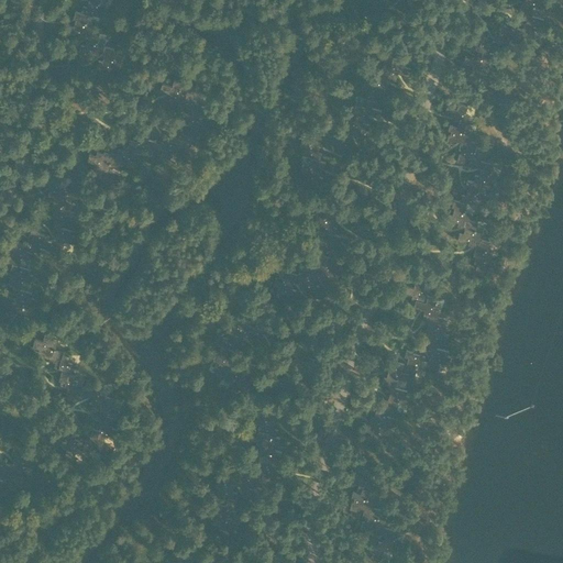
[(69,24),(67,31),(75,33),(75,32),(79,33),(78,36),(84,37),(85,36),(87,37),(85,45),(80,44),(79,51),(86,53),(86,51),(98,55),(99,50),(105,52),(102,61),(98,59),(97,67),(108,70),(107,72),(112,74),(114,66),(120,67),(122,59),(114,57),(117,50),(105,45),(105,44),(97,42),(99,34),(91,32),(94,24),(86,22),(88,12),(100,15),(101,11),(105,12),(107,6),(99,3),(99,0),(88,0),(87,7),(83,6),(80,12),(75,10),(74,18),(76,19),(74,25),(69,24)]
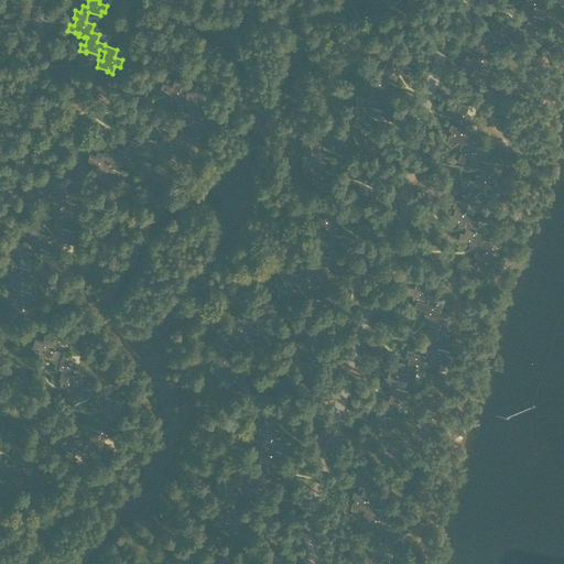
[(396,0),(393,8),(401,10),(401,11),(407,12),(409,4),(407,4),(408,0),(396,0)]
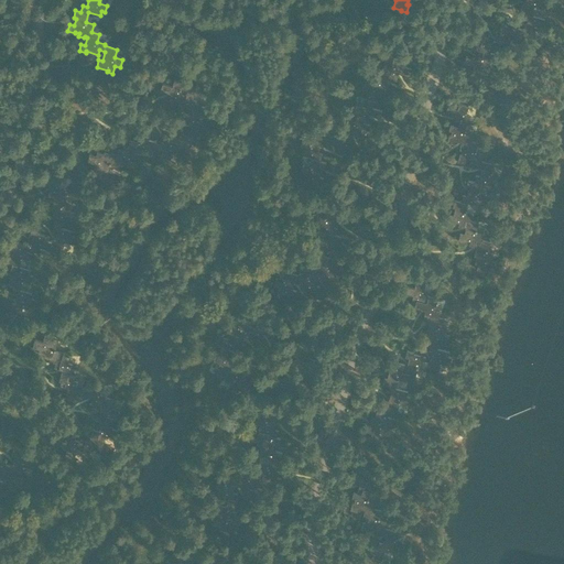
[(445,107),(443,114),(456,117),(453,126),(449,125),(447,130),(452,131),(451,136),(448,134),(446,142),(454,143),(455,140),(463,142),(462,144),(461,144),(459,150),(463,150),(462,154),(459,154),(457,161),(465,163),(466,160),(473,162),(473,164),(479,165),(478,167),(481,169),(479,176),(475,175),(473,182),(467,181),(465,187),(468,188),(466,196),(462,195),(459,202),(456,201),(453,215),(448,214),(446,221),(454,224),(455,221),(458,223),(457,226),(463,227),(464,227),(465,227),(464,235),(461,234),(458,241),(465,243),(465,241),(469,242),(468,246),(476,247),(474,257),(476,257),(474,264),(478,266),(477,270),(487,273),(488,269),(486,269),(487,263),(495,266),(497,260),(494,259),(495,252),(487,250),(489,242),(481,240),(484,232),(476,231),(478,223),(473,221),(474,214),(465,212),(467,202),(483,206),(487,194),(478,192),(480,183),(492,186),(494,182),(497,182),(499,175),(491,173),(494,164),(481,161),(484,153),(475,150),(477,142),(470,141),(473,133),(464,131),(466,123),(469,125),(472,117),(466,116),(468,106),(459,102),(457,110),(445,107)]
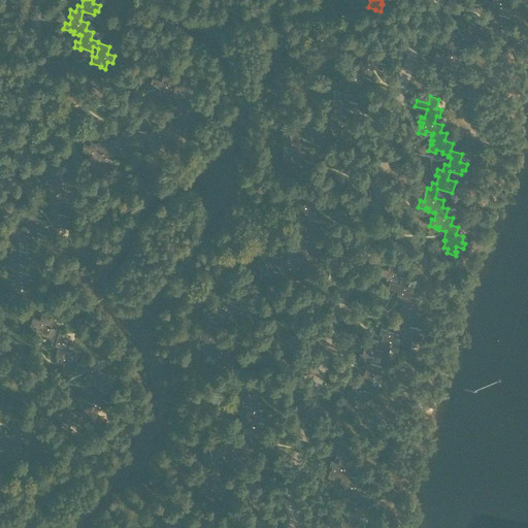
[(32,318),(30,325),(36,327),(35,330),(41,331),(40,334),(50,336),(48,339),(52,339),(51,343),(58,345),(55,356),(57,357),(56,360),(63,362),(60,372),(67,374),(70,365),(75,367),(75,368),(86,371),(84,378),(88,380),(87,382),(97,385),(95,390),(99,391),(97,398),(90,396),(89,400),(87,400),(84,410),(75,408),(75,411),(70,410),(71,405),(67,404),(65,413),(55,409),(53,417),(62,419),(61,426),(69,428),(71,418),(77,420),(76,423),(84,425),(85,419),(95,422),(98,407),(108,410),(110,401),(104,400),(106,391),(110,392),(111,385),(106,383),(108,374),(103,373),(103,375),(100,374),(100,371),(94,369),(97,360),(88,358),(87,364),(77,361),(78,358),(69,356),(73,341),(64,338),(65,332),(59,331),(60,328),(53,326),(54,319),(50,318),(51,314),(41,311),(40,319),(32,318)]
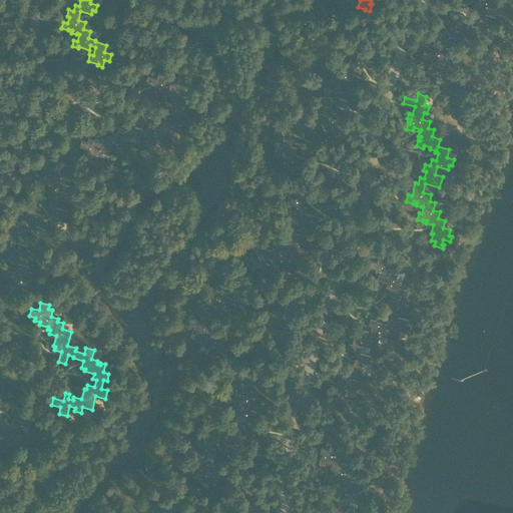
[(318,432),(317,438),(327,441),(325,448),(321,447),(320,452),(323,453),(322,456),(321,456),(319,463),(325,465),(326,461),(333,463),(332,466),(331,465),(330,470),(333,471),(332,474),(330,474),(329,480),(335,482),(336,479),(343,481),(342,483),(348,485),(348,486),(350,487),(348,494),(345,493),(343,499),(337,498),(336,504),(336,505),(337,506),(337,507),(337,508),(336,512),(332,511),(331,512),(354,512),(355,510),(347,509),(349,500),(361,503),(362,499),(365,500),(367,493),(360,491),(362,483),(350,480),(352,473),(345,471),(346,463),(340,462),(342,455),(335,453),(336,446),(340,447),(341,440),(335,439),(338,430),(329,427),(328,434),(318,432)]
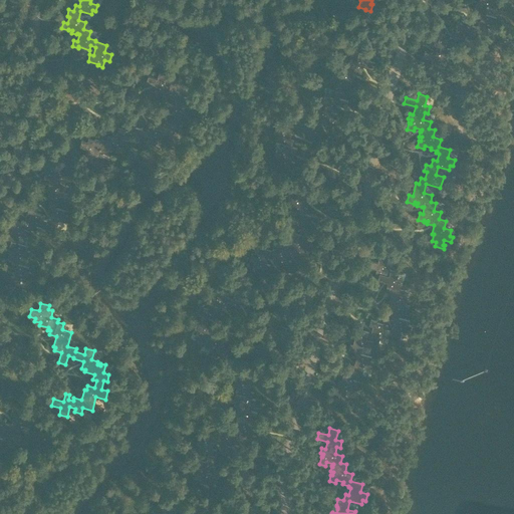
[(167,510),(169,504),(160,502),(158,507),(167,510)]
